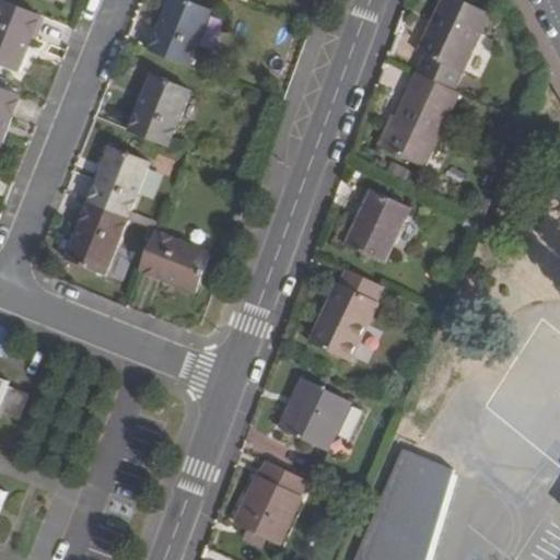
[(213,11),(185,0),(171,0),(151,50),(190,67),(213,11)]
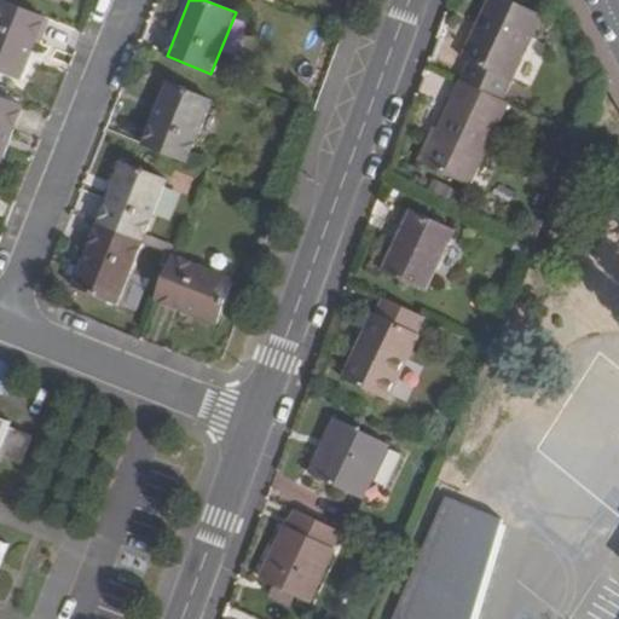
[(543,15),(510,0),(490,0),(463,58),(473,62),(513,81),(543,15)]
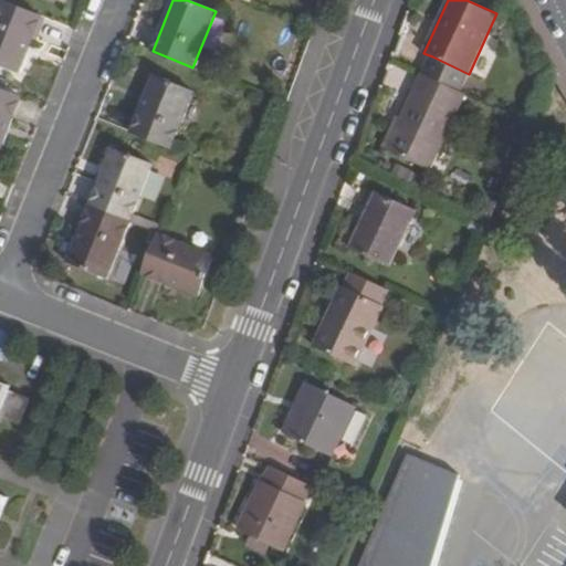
[(0,65),(19,73),(41,17),(2,1),(0,6),(0,65)]
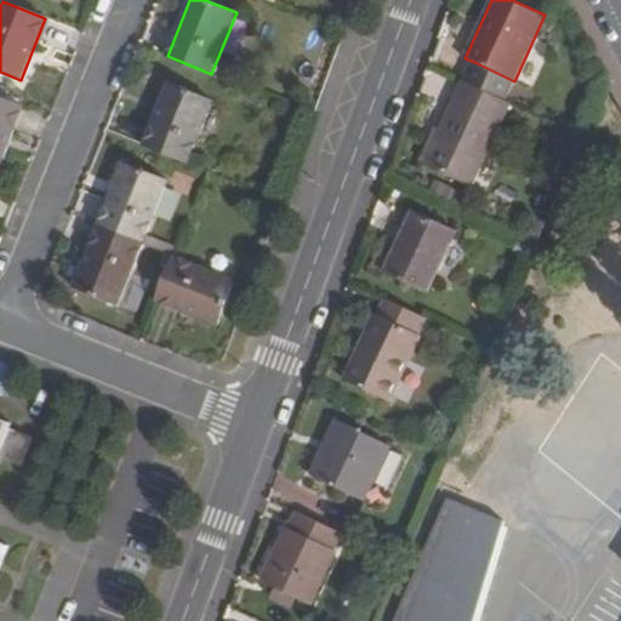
[(514,81),(474,62),(465,83),(471,85),(506,101),(514,81)]
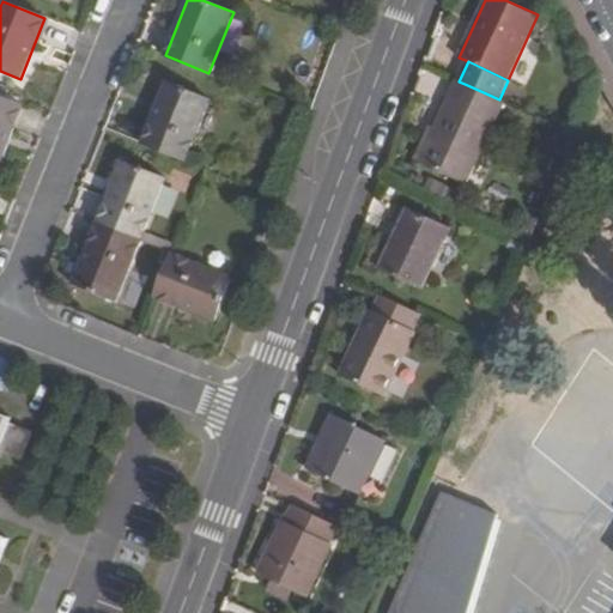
[(211,99),(168,82),(144,144),(187,162),(211,99)]
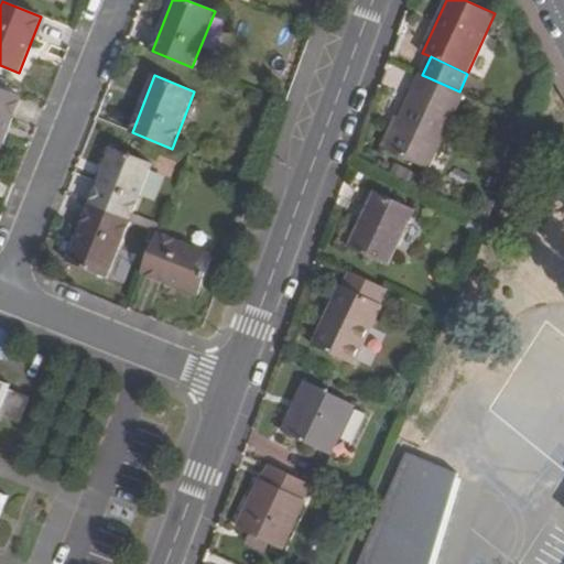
[(421,91),(427,77),(422,75),(415,90),(421,91)]
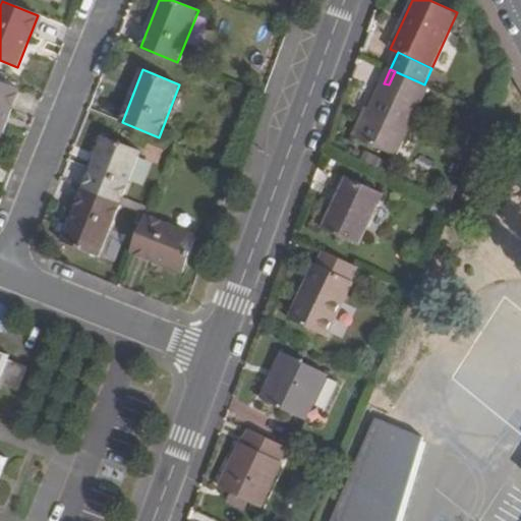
[(395,71),(389,84),(384,83),(357,137),(396,156),(428,88),(424,84),(395,71)]
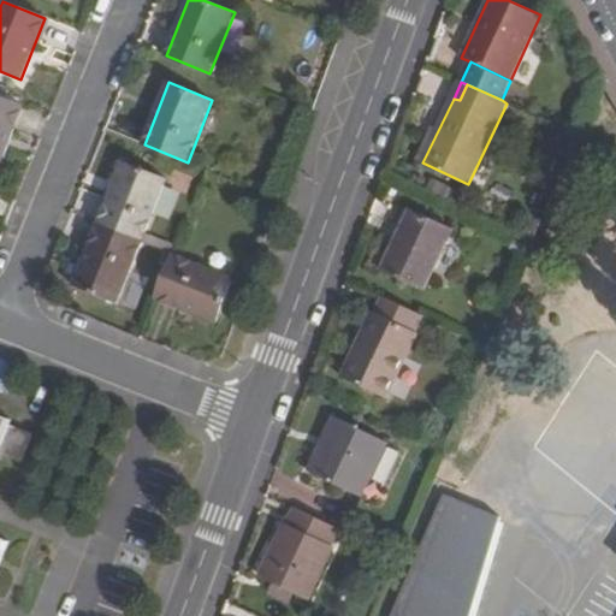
[(0,163),(23,106),(0,96),(0,163)]
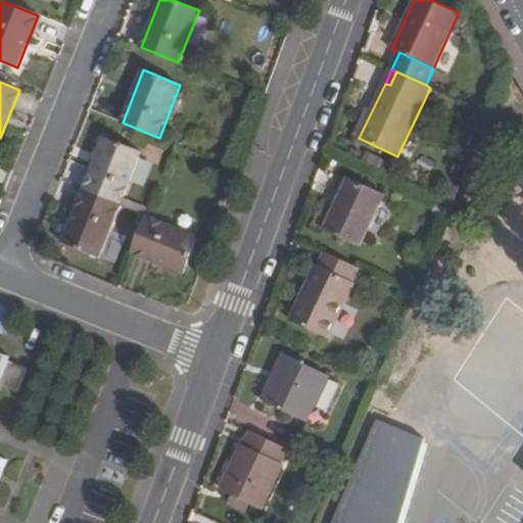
[(142,152),(105,138),(85,190),(122,204),(142,152)]
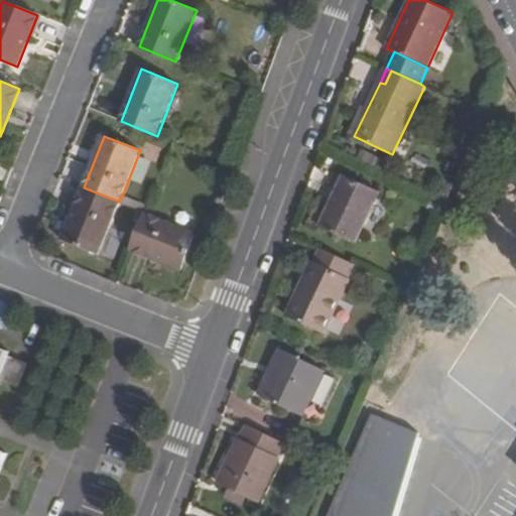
[(357,244),(379,194),(344,177),(321,227),(357,244)]
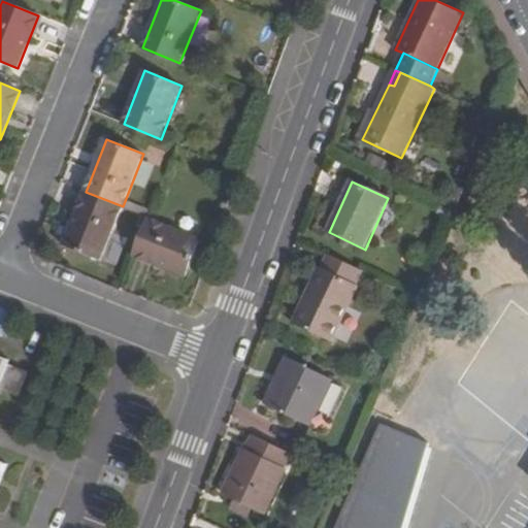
[(64,244),(101,260),(123,206),(86,192),(64,244)]
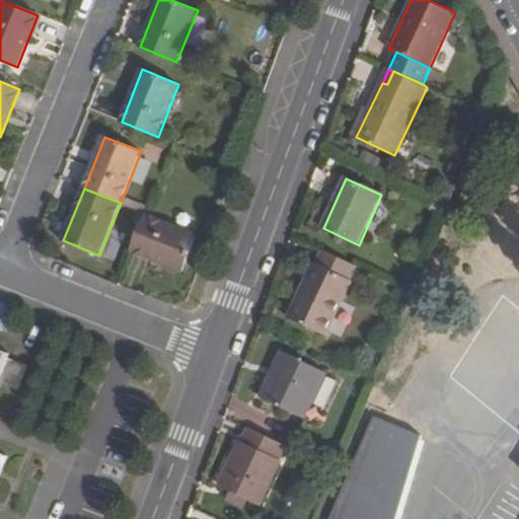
[(184,272),(198,235),(147,215),(133,251),(184,272)]
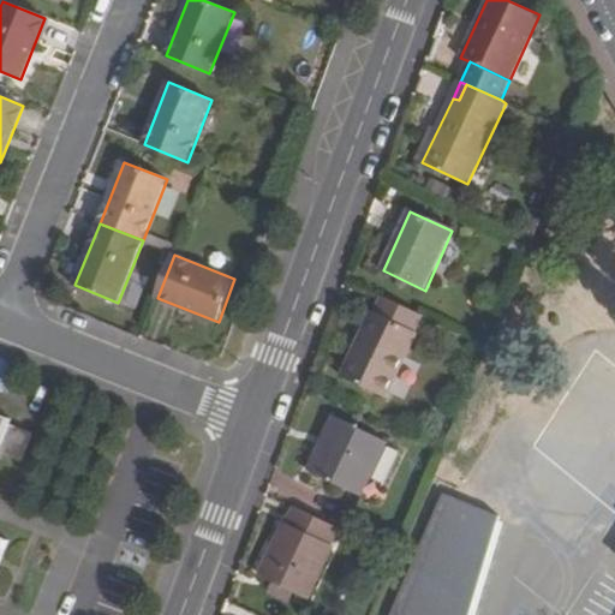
[(415,333),(422,315),(381,297),(374,314),(371,312),(341,378),(387,399),(417,333),(415,333)]
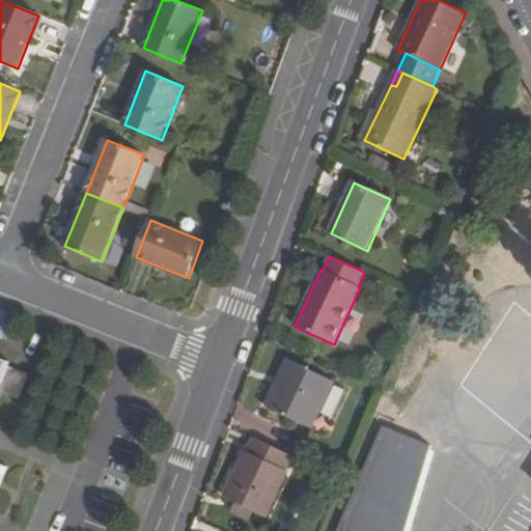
[(0,390),(20,398),(27,376),(8,370),(9,364),(0,360),(0,390)]
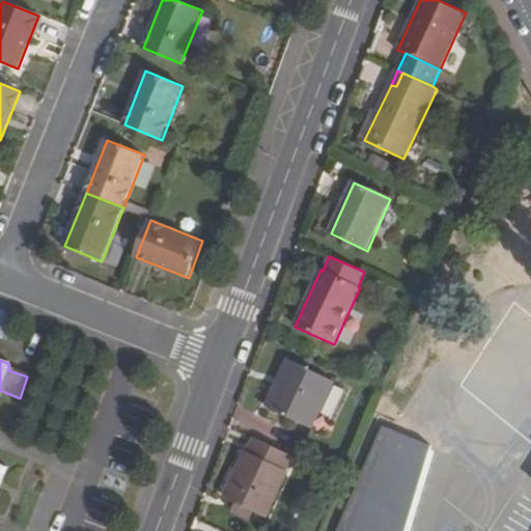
[(334,384),(335,382),(288,360),(267,406),(314,428),(323,410),(334,384)]
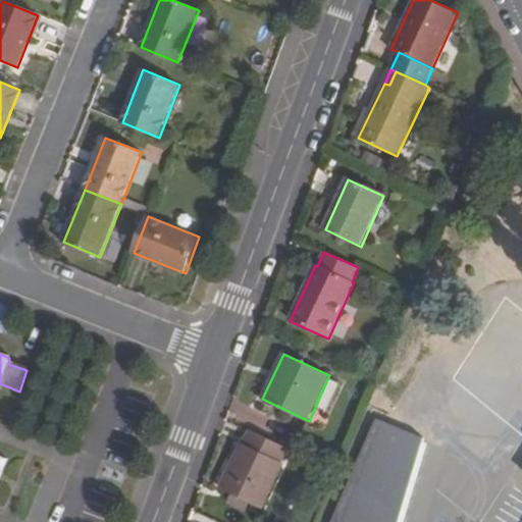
[(340,382),(328,377),(317,403),(328,408),(340,382)]
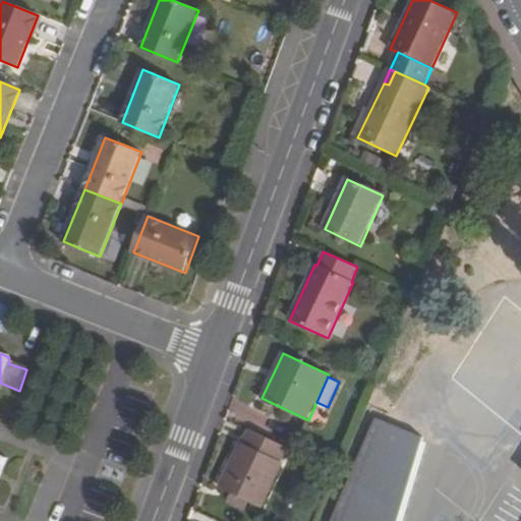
[(397,520),(424,432),(377,418),(332,518),(331,520),(397,520)]
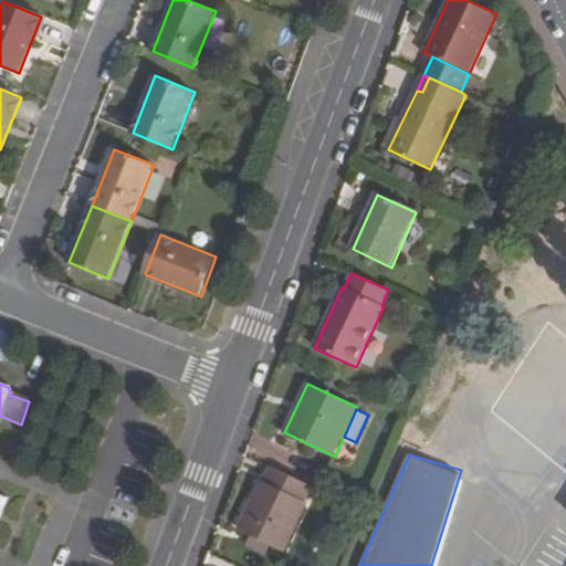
[(283,551),(314,486),(270,467),(241,530),(283,551)]
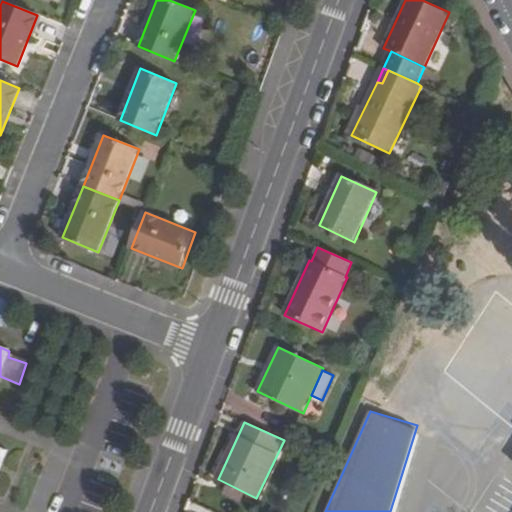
[(230,486),(226,493),(243,502),(247,494),(230,486)]
